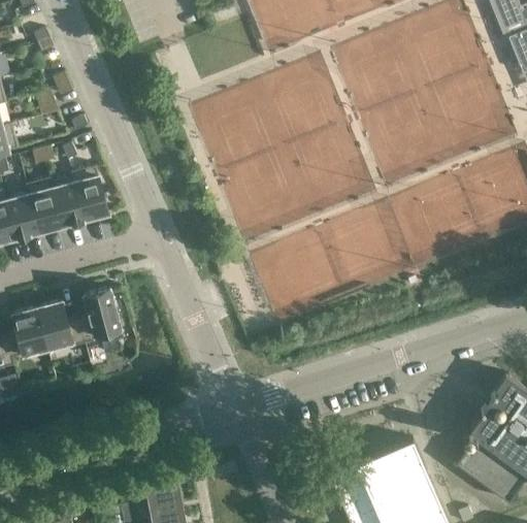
[(35,5),(32,0),(23,0),(20,2),(24,10),(35,5)]
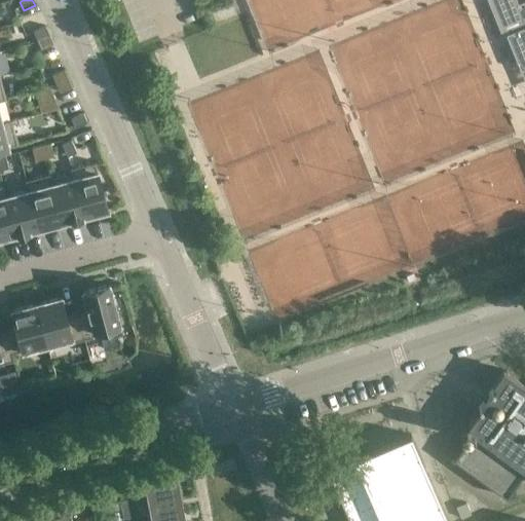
[(524,5),(519,8),(515,0),(494,0),(488,3),(503,41),(508,39),(522,74),(524,73),(524,5)]
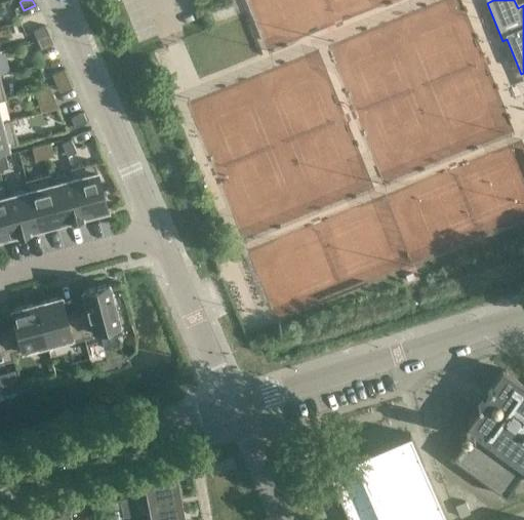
[(230,6),(210,14),(216,30),(236,22),(230,6)]
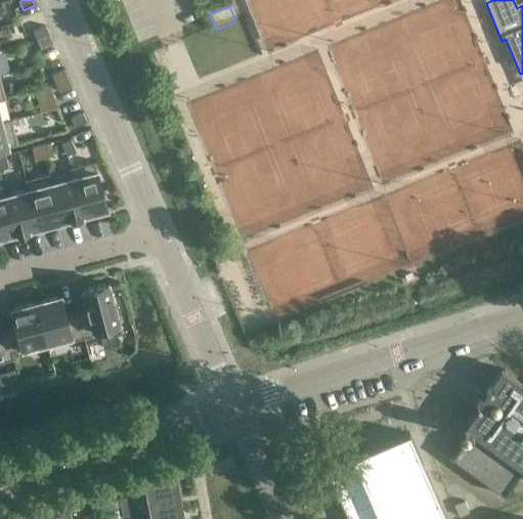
[(34,36),(38,45),(50,40),(46,31),(34,36)]
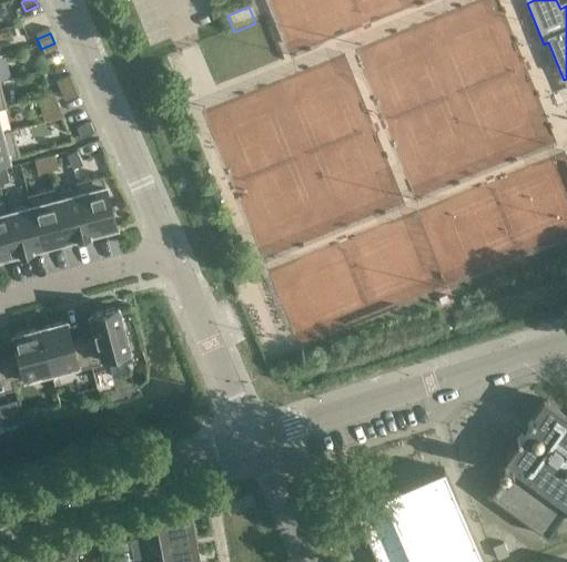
[(58,52),(54,43),(41,49),(46,58),(58,52)]
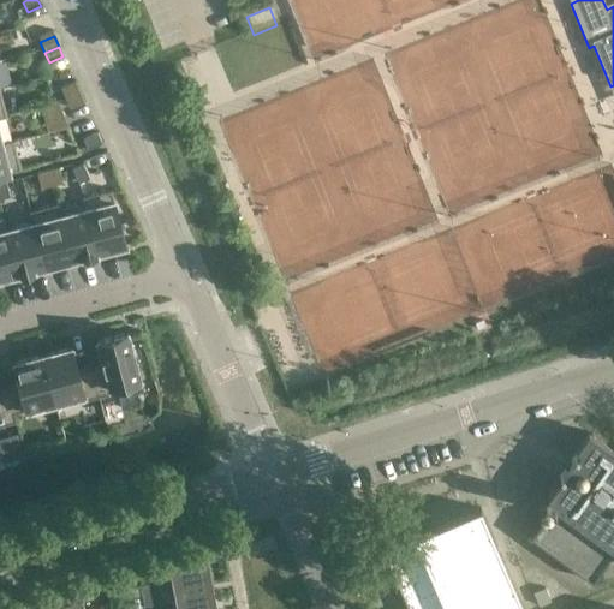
[(63,94),(66,103),(81,97),(76,87),(63,94)]
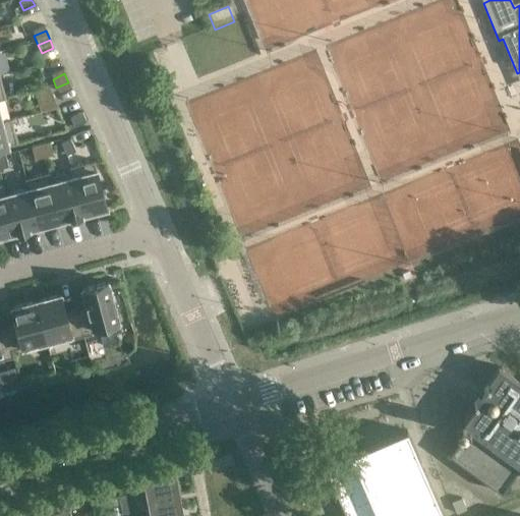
[(72,92),(68,82),(56,88),(60,97),(72,92)]
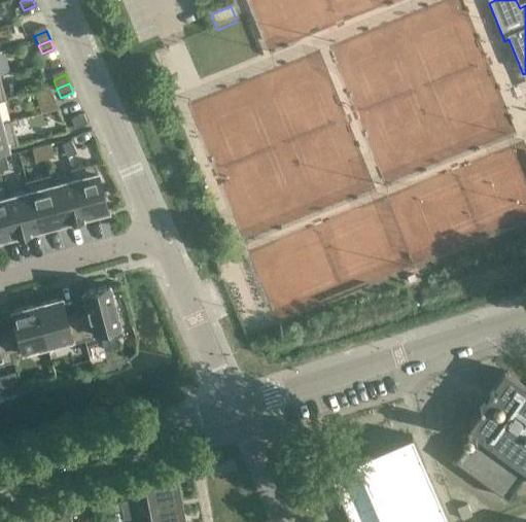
[(45,116),(61,110),(54,89),(38,95),(45,116)]
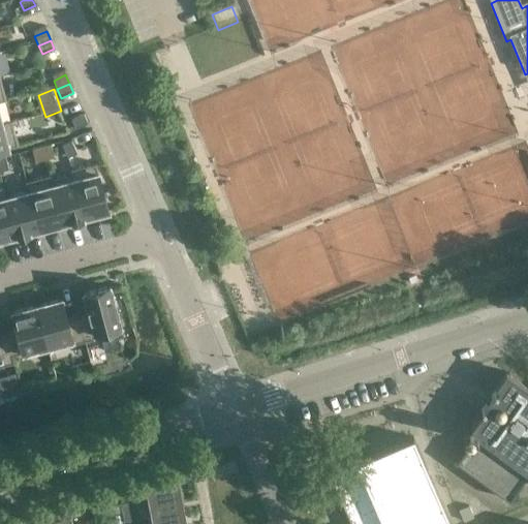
[(85,119),(72,124),(76,133),(88,128),(85,119)]
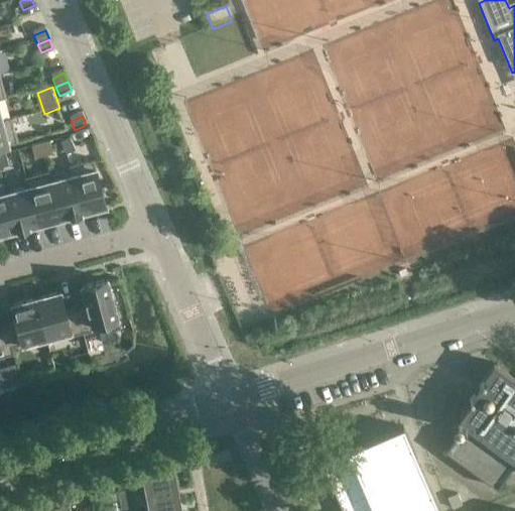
[(3,126),(0,127),(0,151),(18,147),(12,122),(2,125),(3,126)]
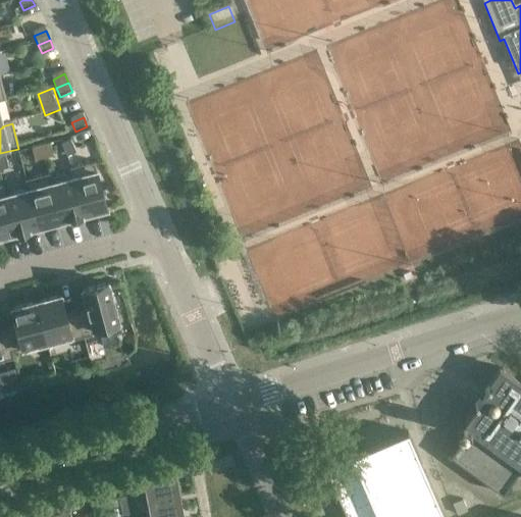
[(76,154),(72,141),(63,144),(67,156),(76,154)]
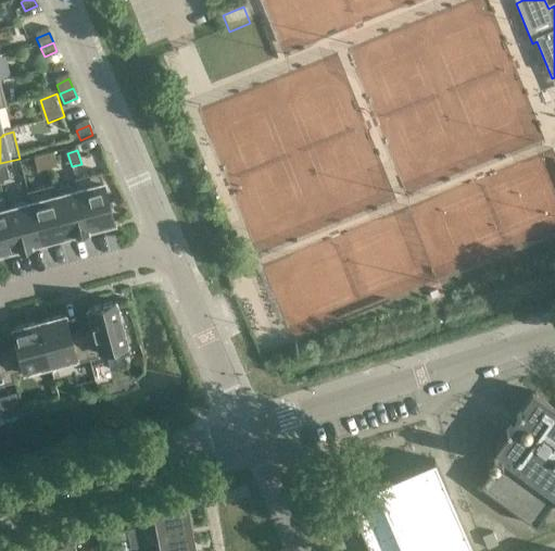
[(54,157),(45,159),(48,173),(58,170),(54,157)]
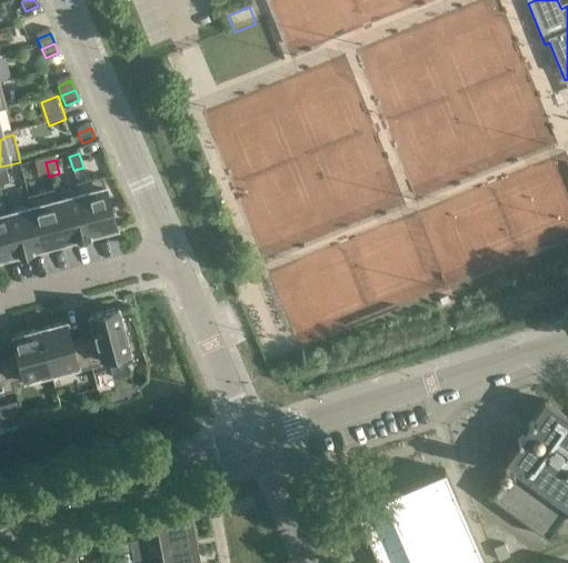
[(49,177),(46,162),(36,166),(39,179),(49,177)]
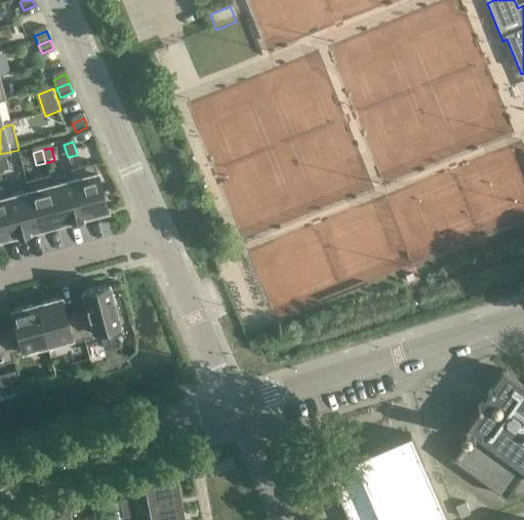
[(0,161),(0,174),(9,172),(6,160),(0,161)]
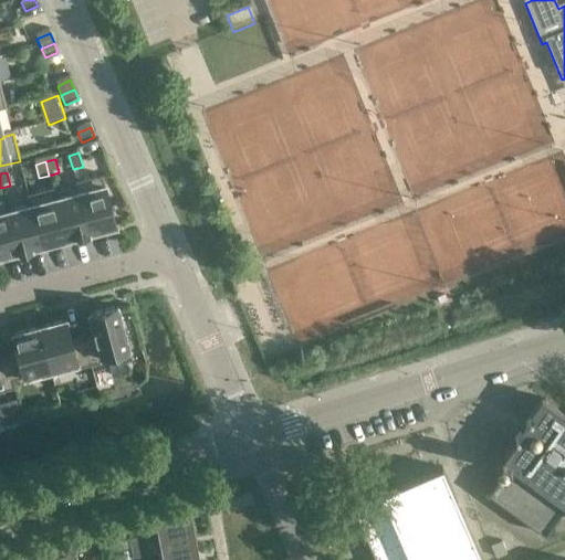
[(81,197),(92,238),(117,231),(106,190),(81,197)]
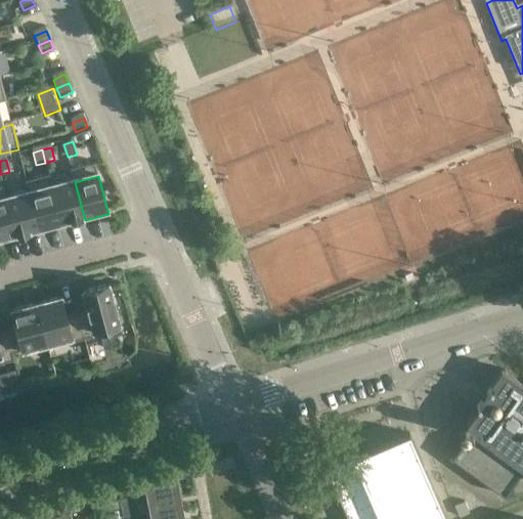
[(52,188),(62,226),(85,220),(75,182),(52,188)]
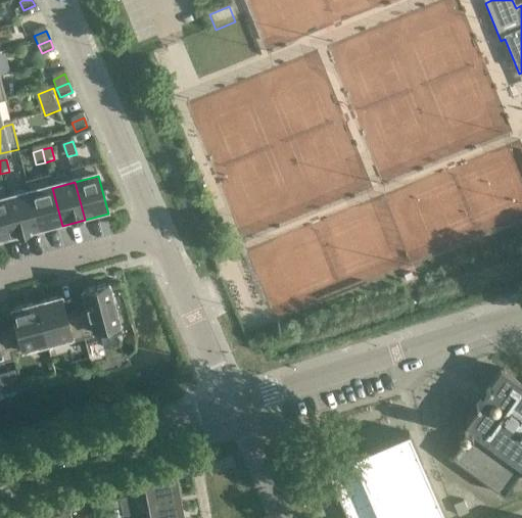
[(30,194),(40,232),(62,226),(52,188),(30,194)]
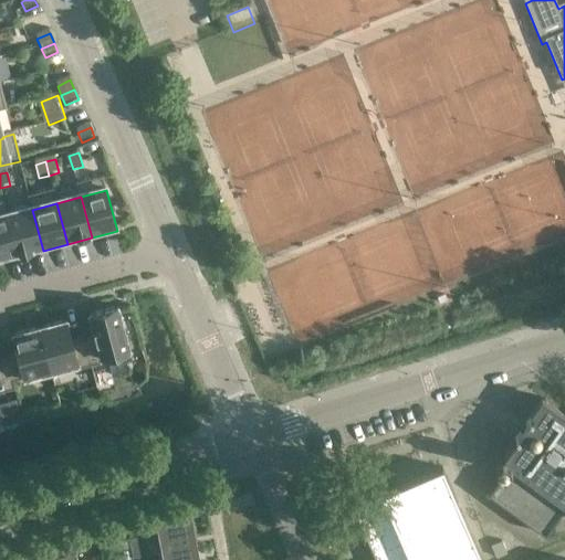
[(8,217),(19,257),(43,251),(32,210),(8,217)]
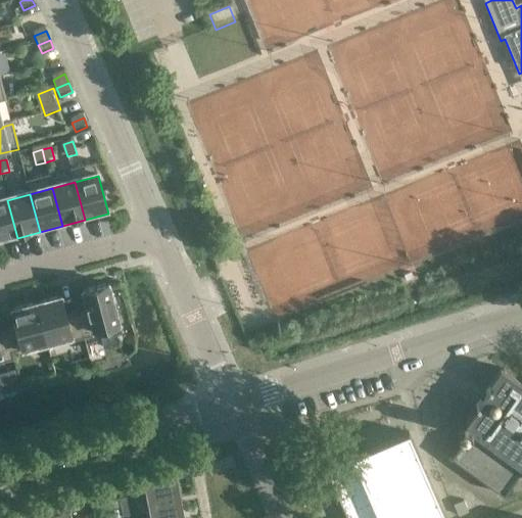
[(0,242),(17,238),(7,200),(0,201),(0,242)]
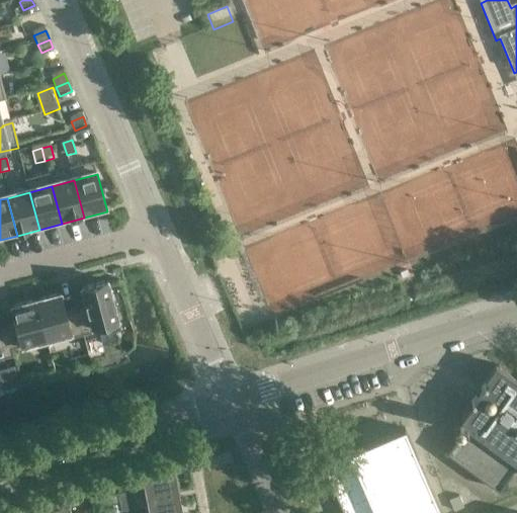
[(118,325),(107,285),(82,291),(85,306),(76,309),(83,335),(118,325)]
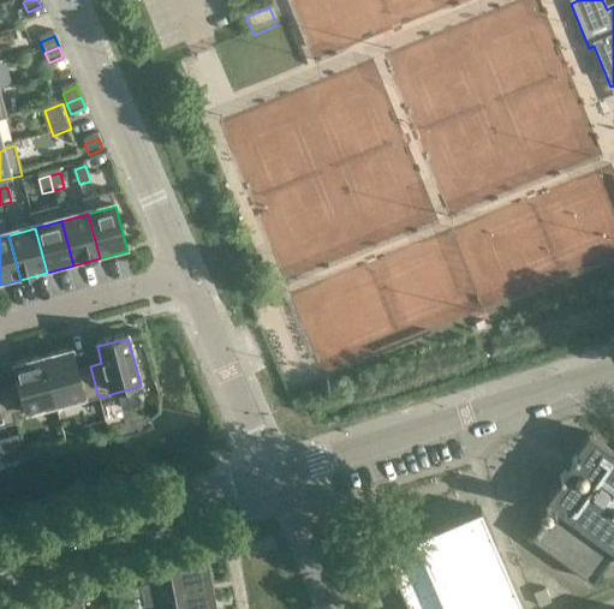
[(57,409),(99,398),(90,366),(78,370),(73,353),(43,360),(57,409)]
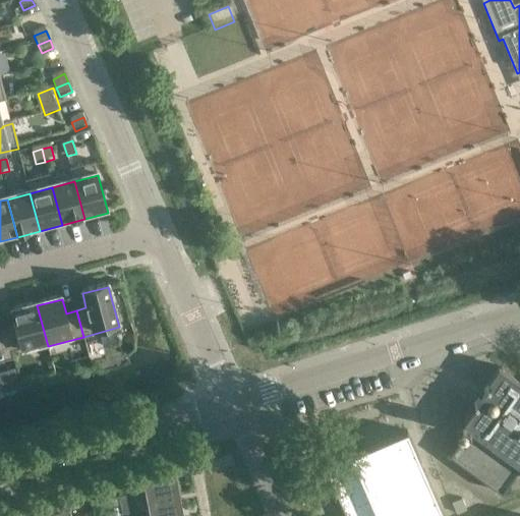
[(12,355),(48,346),(37,305),(11,312),(15,327),(5,330),(12,355)]
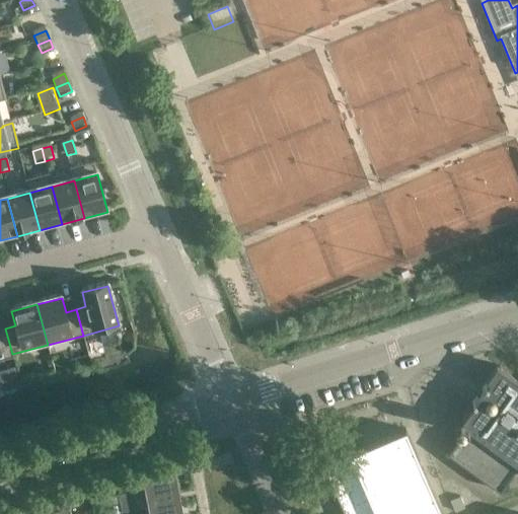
[(0,357),(12,354),(5,328),(0,328),(0,357)]
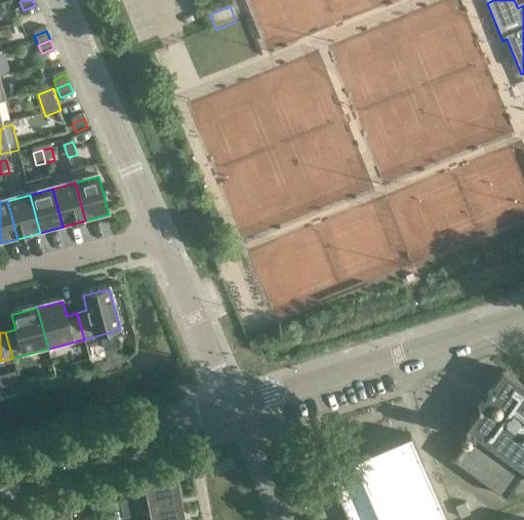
[(523,388),(506,375),(502,373),(491,389),(494,392),(467,431),(473,435),(453,463),(507,502),(523,477),(523,388)]
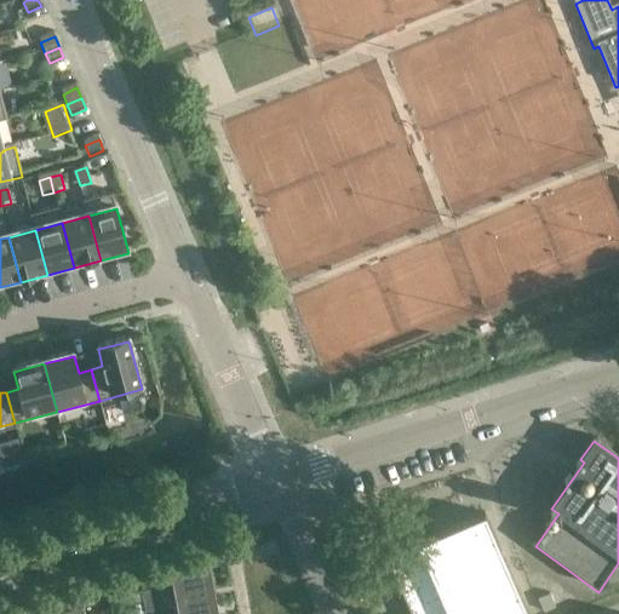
[(21,445),(4,448),(9,470),(26,465),(21,445)]
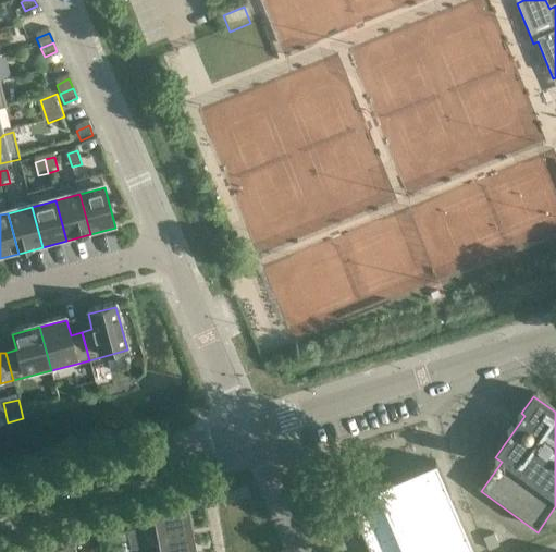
[(473,551),(436,466),(379,491),(378,489),(375,489),(377,492),(356,501),(355,499),(346,502),(368,551),(473,551)]
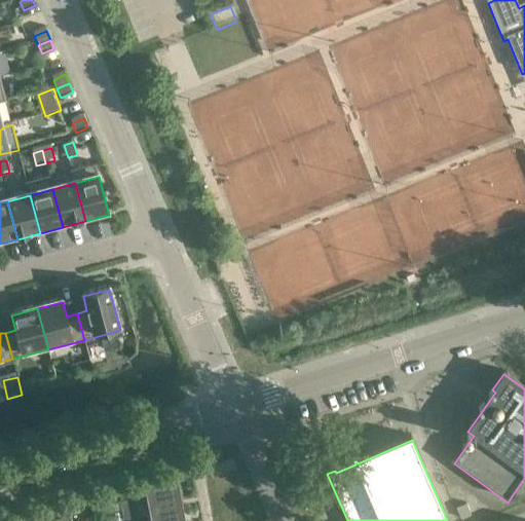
[(147,509),(180,503),(176,478),(143,484),(147,509)]
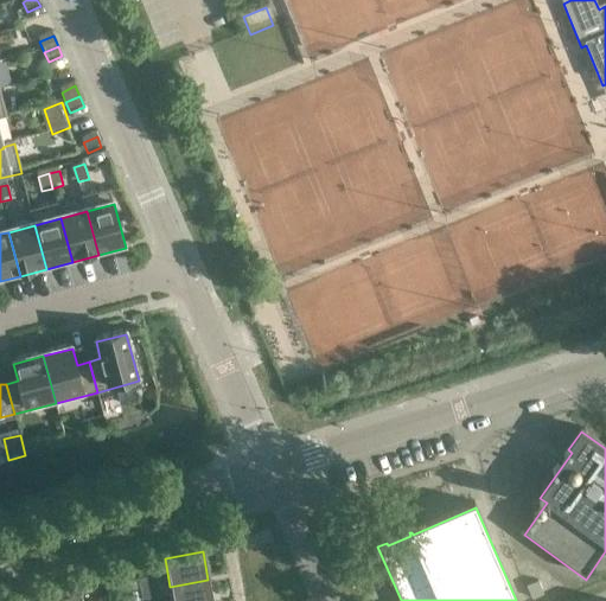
[(140,583),(142,593),(160,589),(159,580),(140,583)]
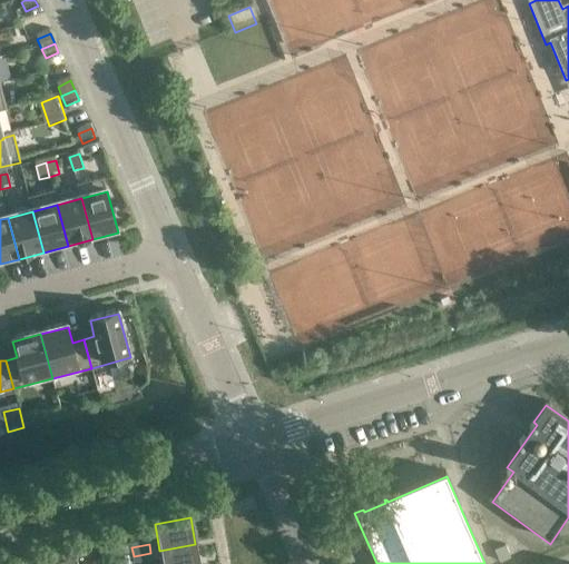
[(159,551),(162,563),(198,563),(195,544),(159,551)]
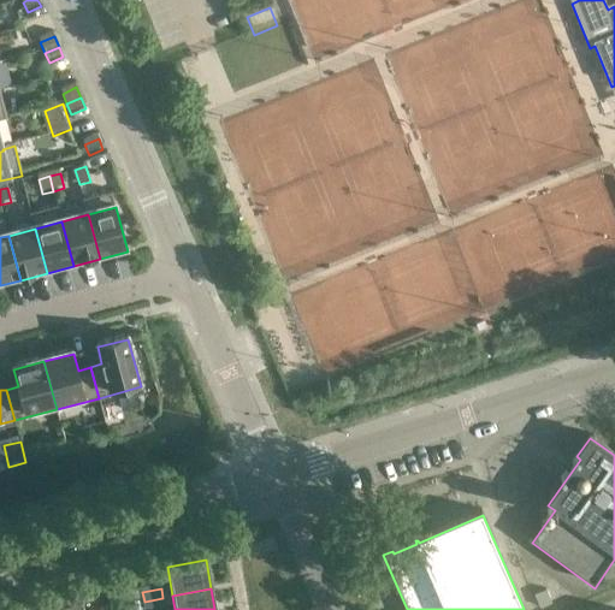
[(159,609),(165,608),(163,598),(145,602),(146,609),(159,609)]
